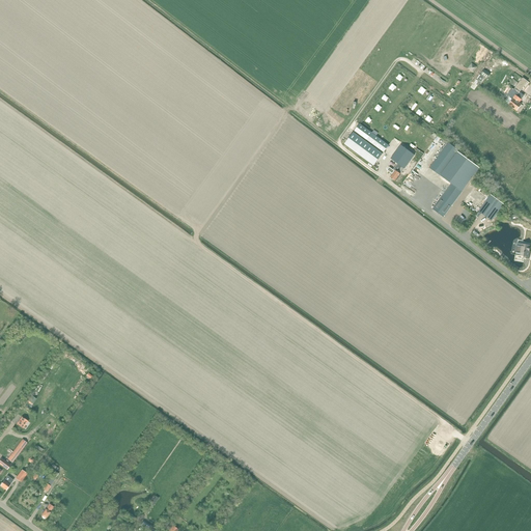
[(472,63),(467,68),(473,73),(477,67),(472,63)]
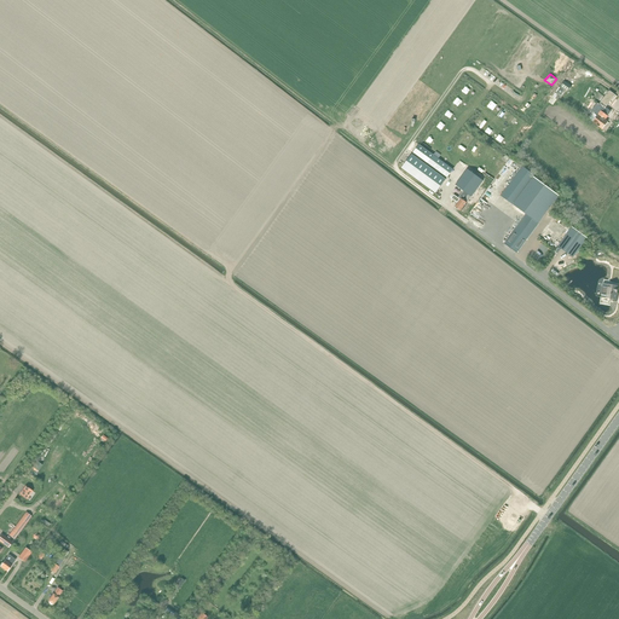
[(565,81),(561,87),(568,92),(572,87),(565,81)]
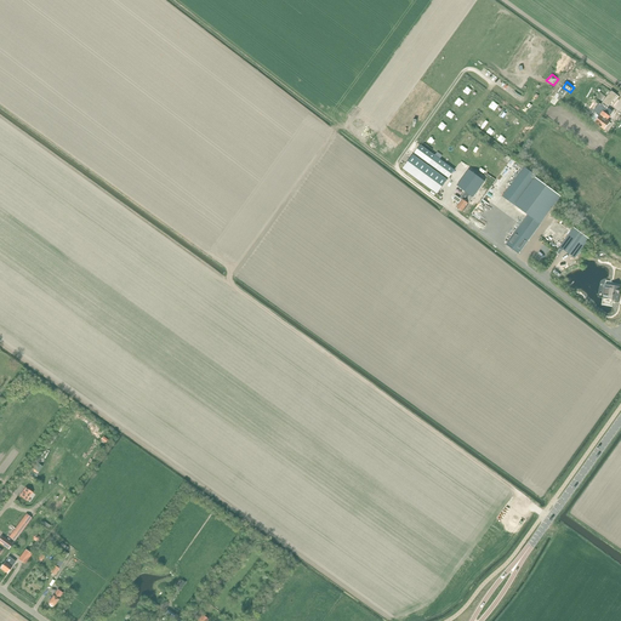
[(607,109),(608,108),(611,102),(617,96),(611,91),(605,98),(600,106),(607,109)]
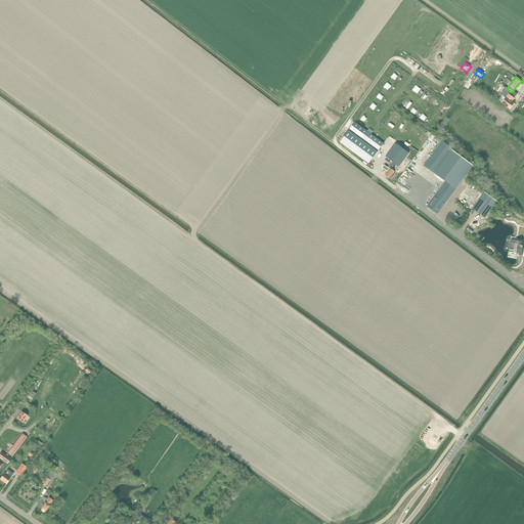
[(512,92),(507,89),(503,94),(506,97),(507,97),(501,103),(510,110),(515,103),(511,100),(513,97),(514,98),(517,94),(513,91),(512,92)]
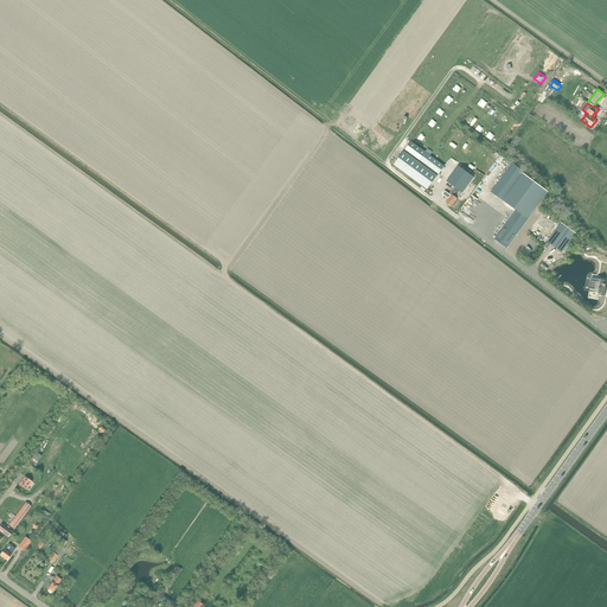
[(403,152),(394,165),(427,190),(438,177),(403,152)]
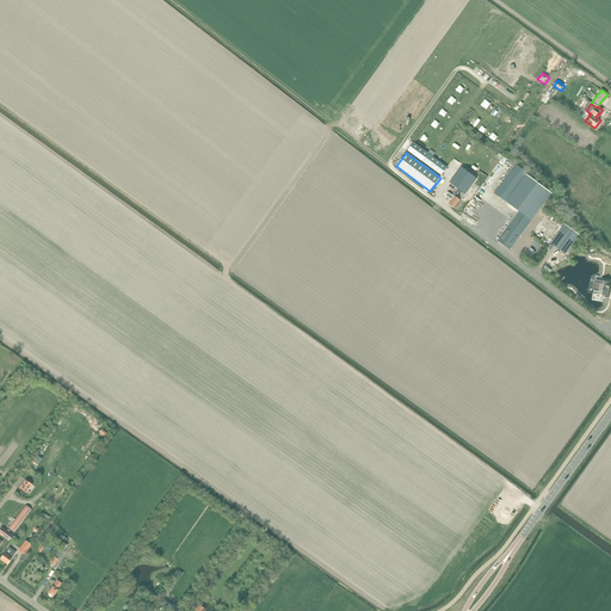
[(427,154),(423,161),(442,176),(446,167),(427,154)]
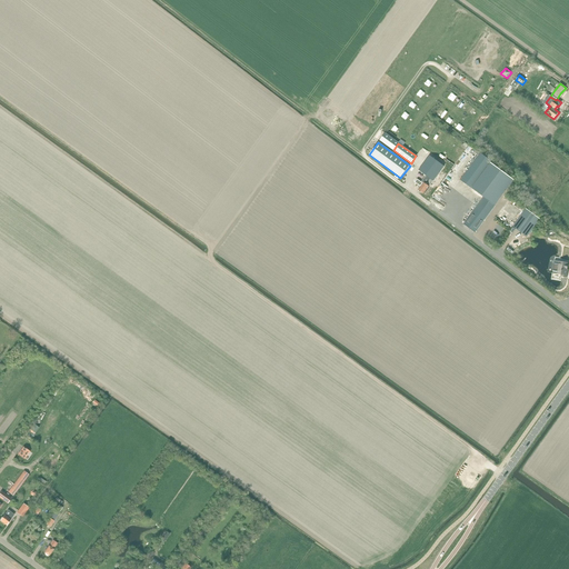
[(465,176),(461,180),(471,189),(490,163),(491,162),(480,153),(465,176)]
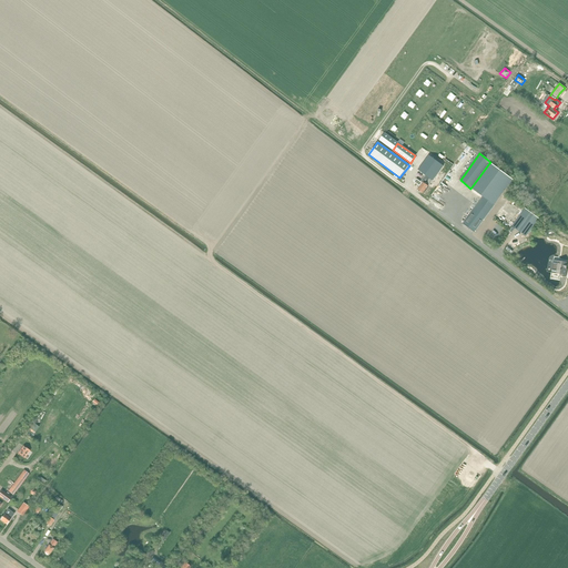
[(430,158),(421,172),(425,175),(426,175),(428,178),(432,181),(433,181),(443,166),(430,158)]
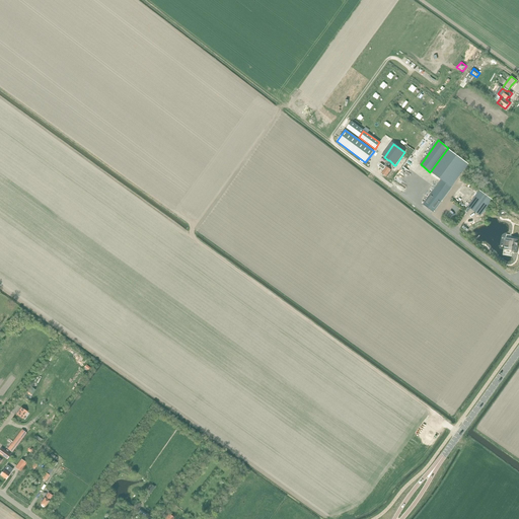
[(442,180),(424,205),(432,212),(433,212),(451,189),(452,188),(451,188),(468,164),(447,149),(430,172),(442,180)]
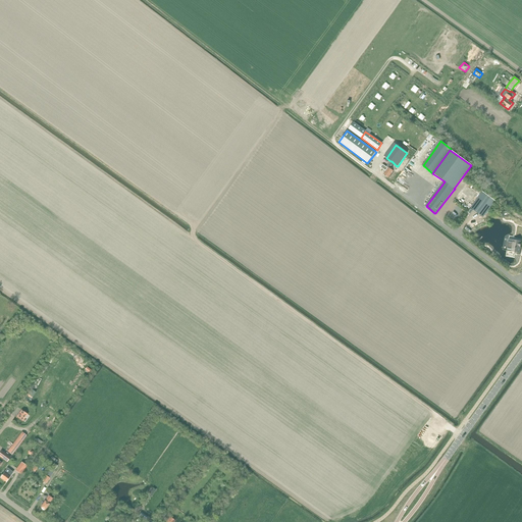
[(398,166),(397,166),(394,163),(392,161),(390,161),(386,167),(388,168),(383,174),(388,178),(398,166)]
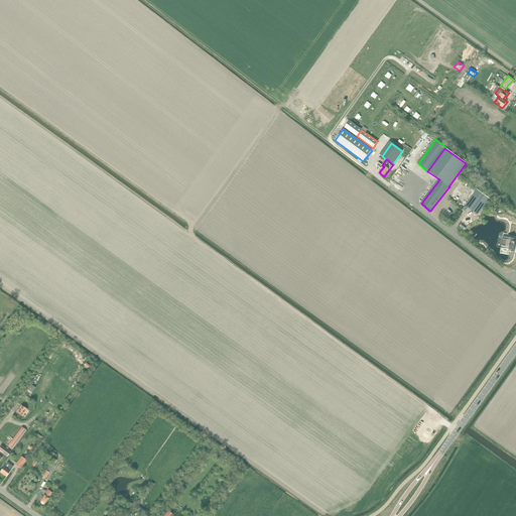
[(465,206),(478,215),(490,199),(477,189),(465,206)]
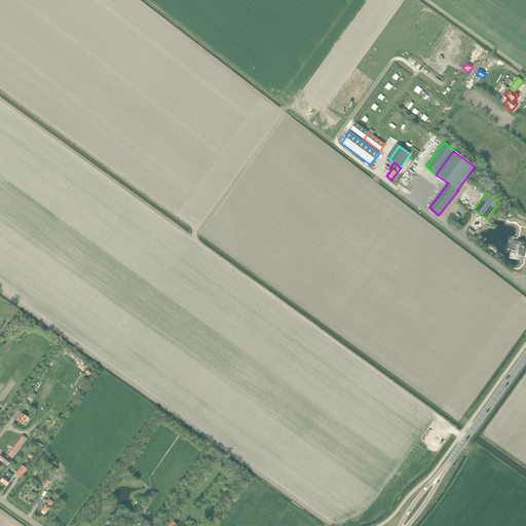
[(525,243),(513,241),(511,253),(519,254),(519,256),(524,257),(525,250),(524,250),(525,243)]
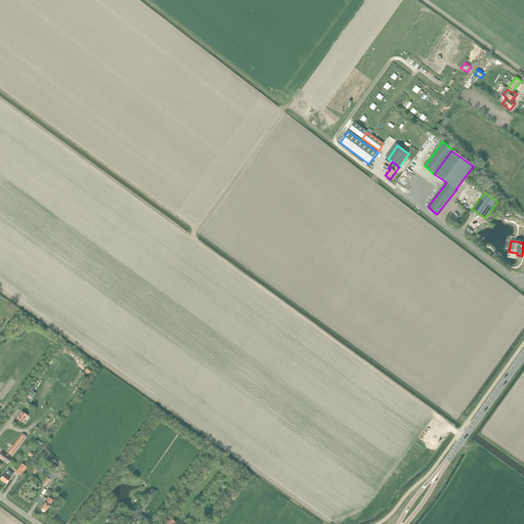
[(22,412),(17,419),(23,423),(28,417),(22,412)]
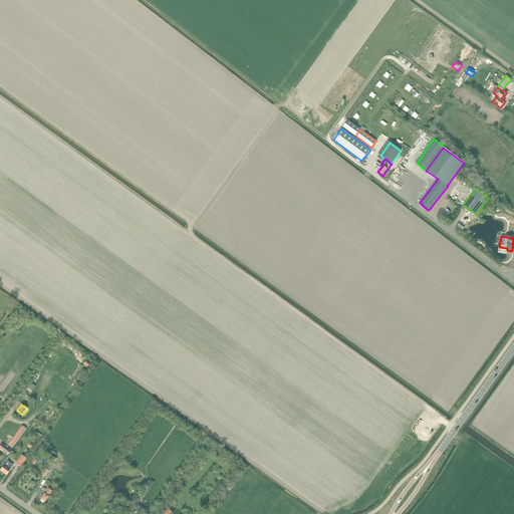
[(10,444),(9,446),(12,448),(13,446),(16,442),(17,442),(27,428),(22,425),(9,443),(10,444)]
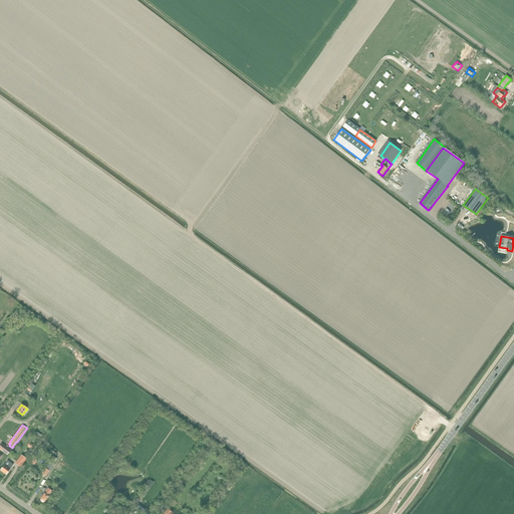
[(2,445),(0,446),(0,449),(7,455),(10,450),(2,445)]
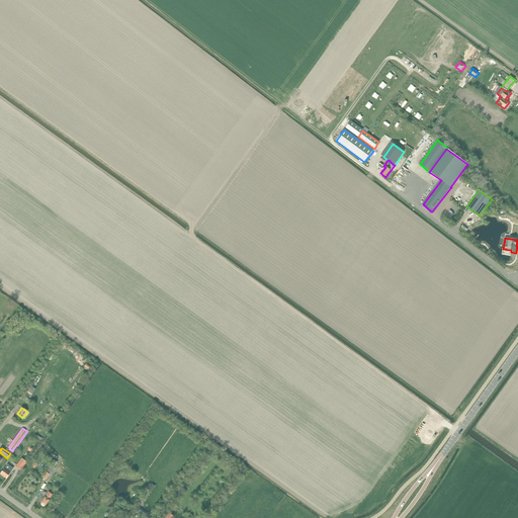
[(15,466),(20,470),(26,462),(21,458),(15,466)]
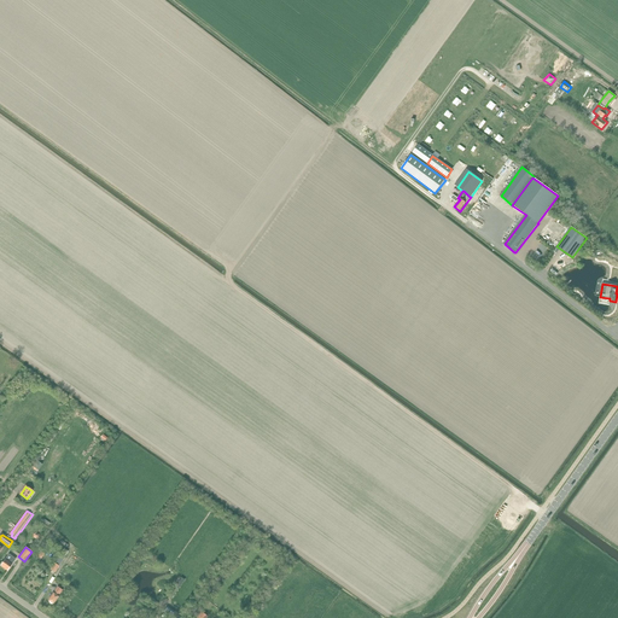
[(54,563),(51,570),(54,572),(59,566),(65,557),(60,554),(54,563)]
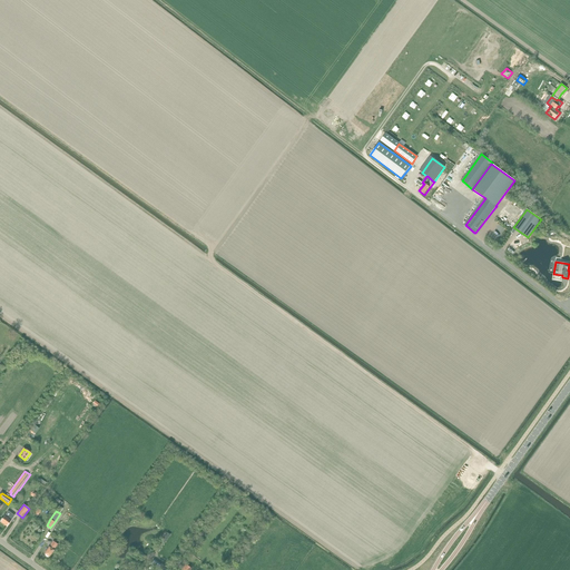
[(7,513),(0,522),(7,527),(13,518),(7,513)]
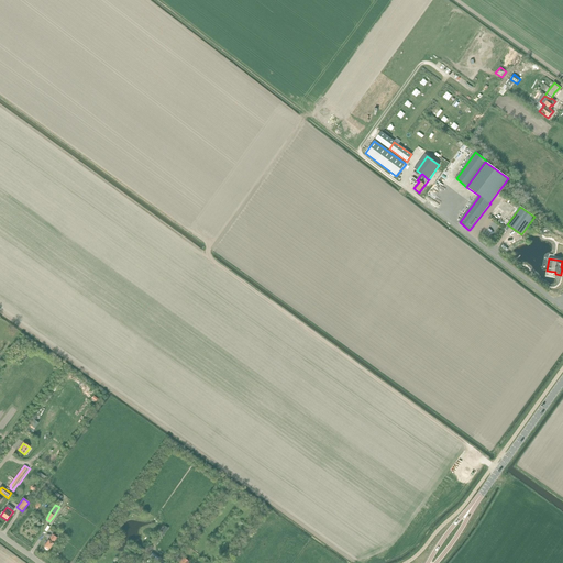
[(53,543),(57,538),(53,534),(44,547),(48,551),(54,544),(53,543)]
